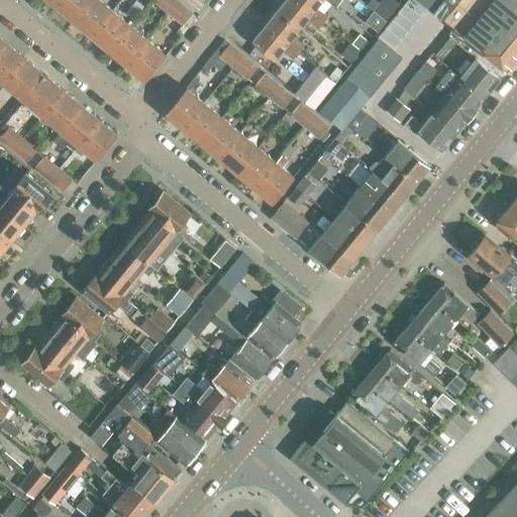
[(60,0),(57,5),(74,20),(90,0),(60,0)]
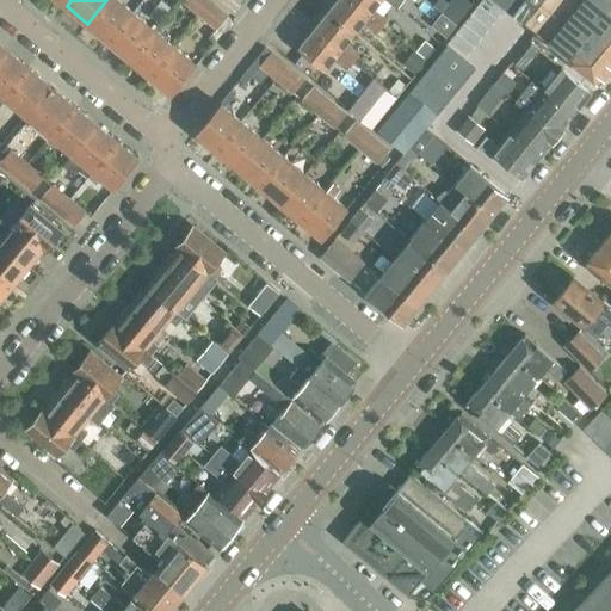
[(106,0),(87,24),(109,41),(133,12),(118,0),(106,0)]
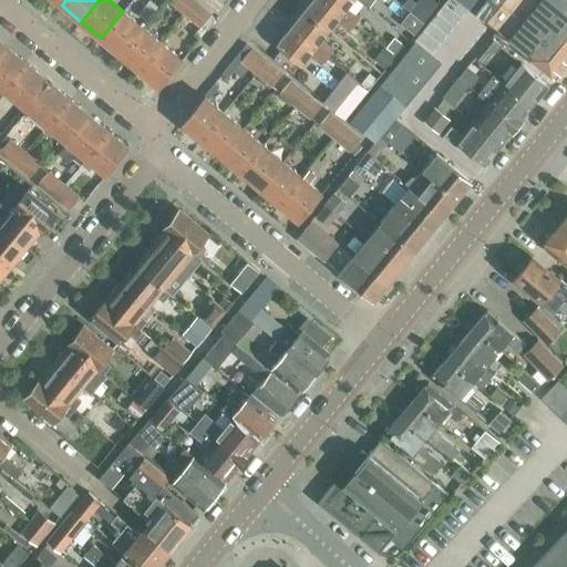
[(147,0),(135,16),(145,24),(158,9),(147,0)]
